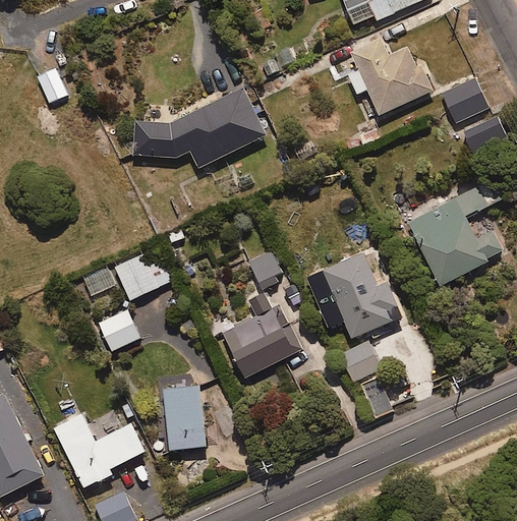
[(343,0),(353,24),(375,16),(376,18),(420,0),(343,0)]
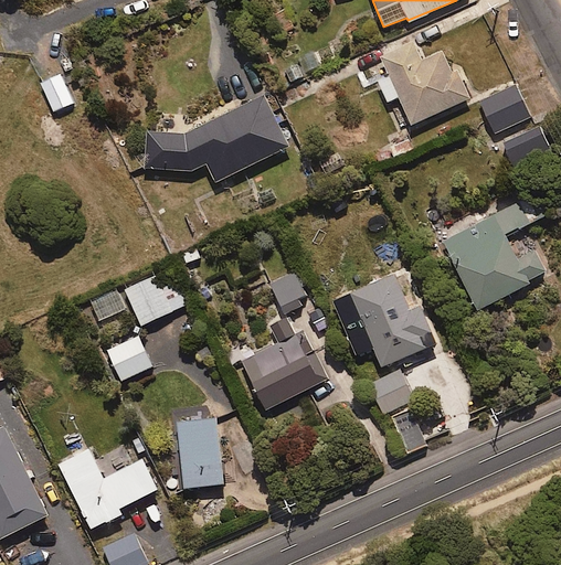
[(293,28),(283,8),(272,14),(282,33),(293,28)]
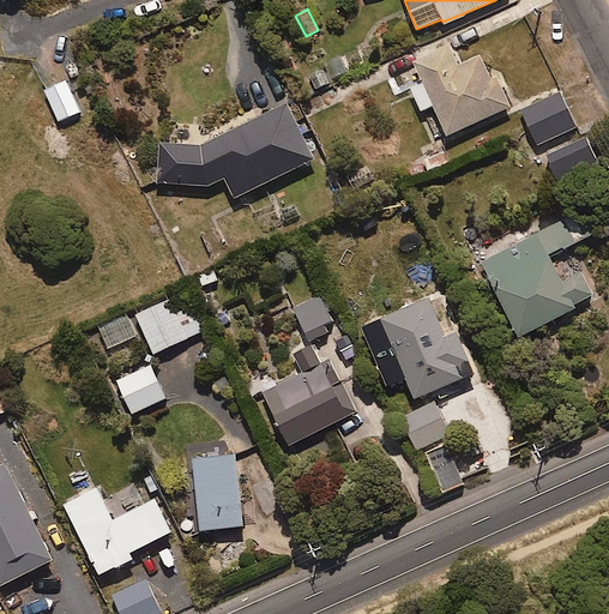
[(447,136),(483,119),(512,106),(498,74),(492,77),(481,54),(458,64),(448,43),(412,60),(422,82),(409,88),(420,110),(433,104),(447,136)]
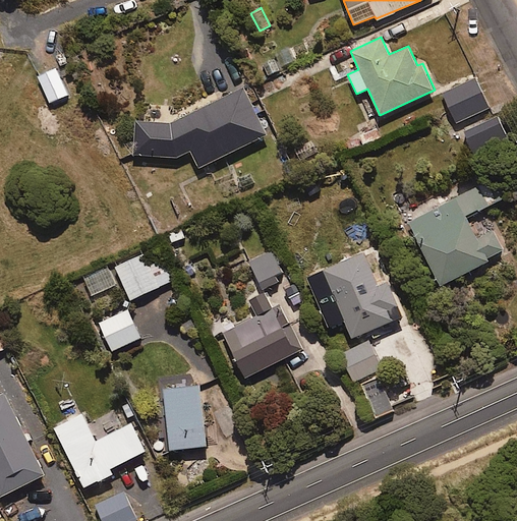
[(243,63),(251,60),(247,47),(238,51),(243,63)]
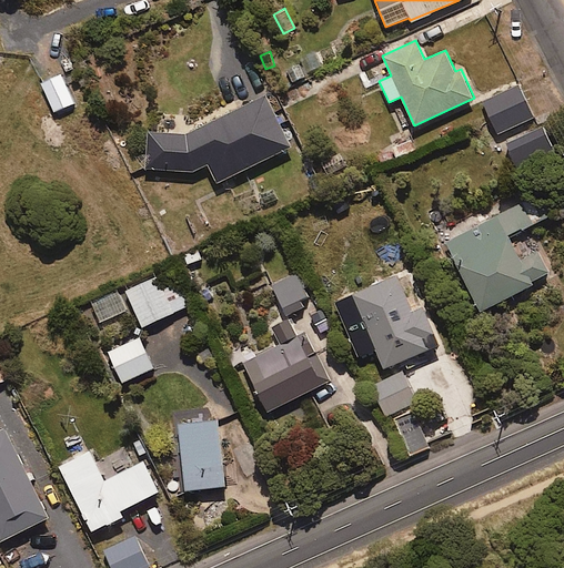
[(298,64),(284,69),(290,82),(303,77),(298,64)]
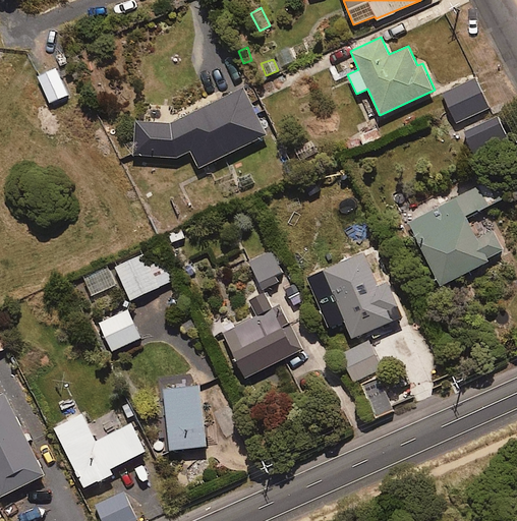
[(47,102),(66,95),(55,68),(37,76),(47,102)]
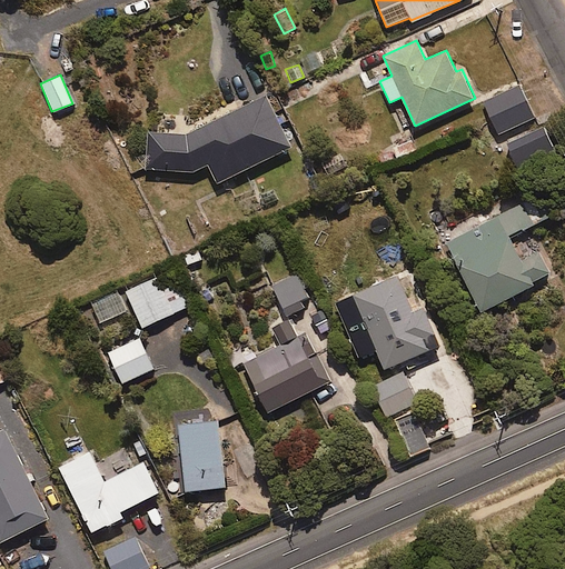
[(518,83),(482,101),(489,117),(526,100),(518,83)]
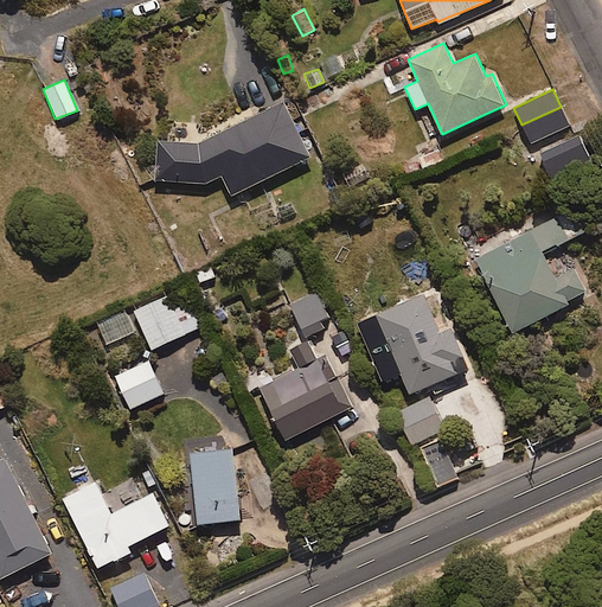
[(222,176),(231,195),(311,157),(285,101),(198,142),(158,139),(154,179),(206,183),(222,176)]
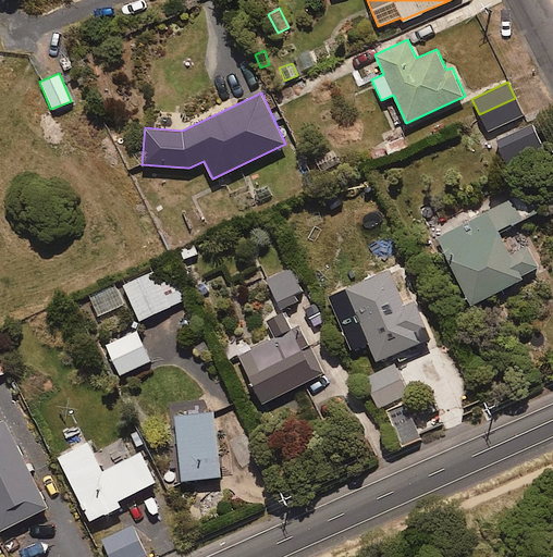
[(535,109),(524,113),(527,121),(538,116),(535,109)]
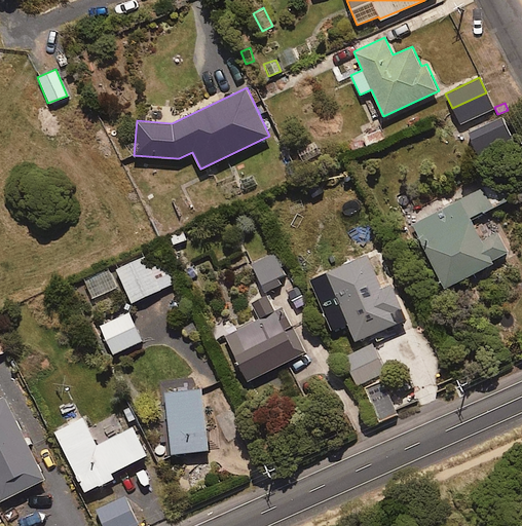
[(500,112),(465,128),(479,157),(514,141),(500,112)]
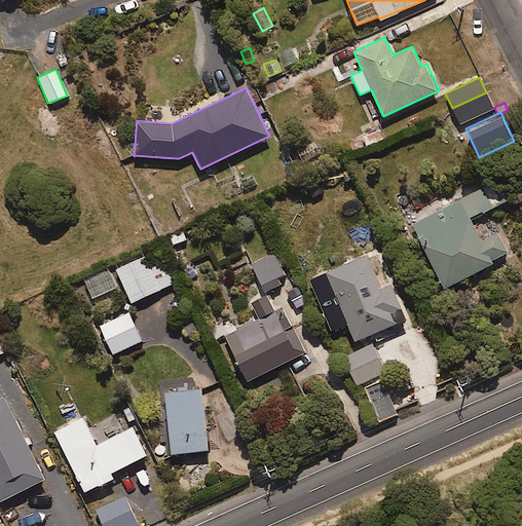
[(492,207),(482,187),(411,224),(444,288),(493,263),(491,260),(508,252),(497,233),(482,241),(470,218),(492,207)]
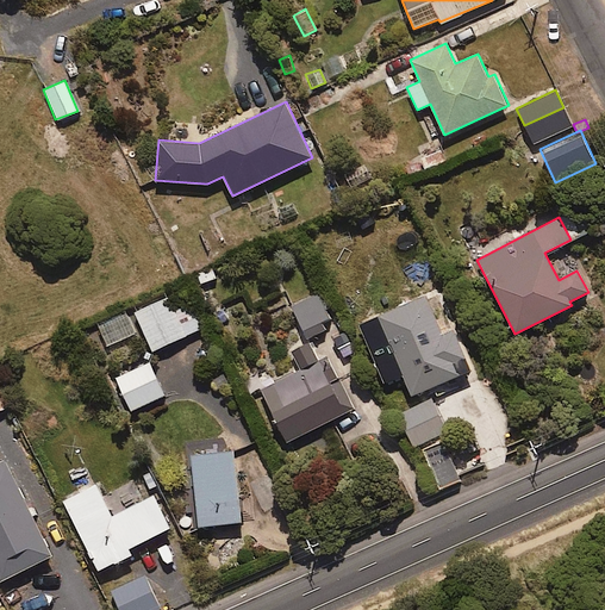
[(325,288),(289,306),(306,340),(325,330),(320,323),(330,318),(325,309),(334,305),(325,288)]
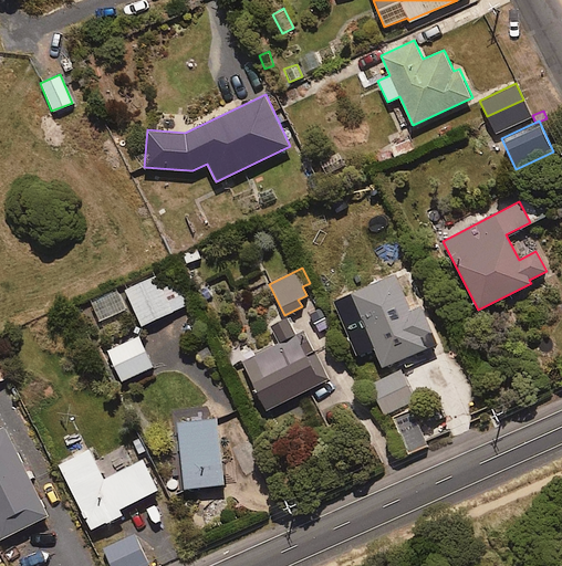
[(356,356),(374,348),(383,368),(438,344),(422,305),(412,310),(395,272),(332,300),(356,356)]
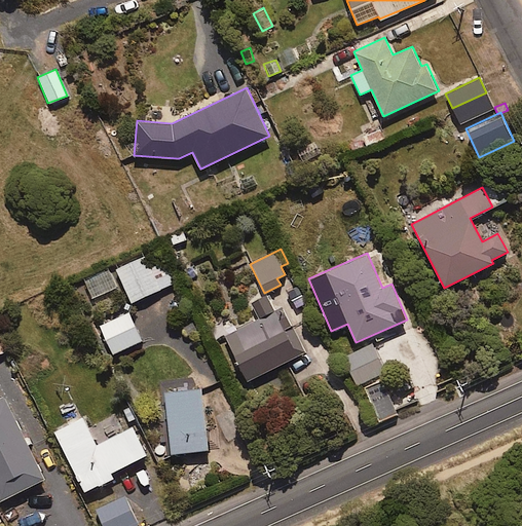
[(114,269),(131,303),(160,290),(144,255),(114,269)]
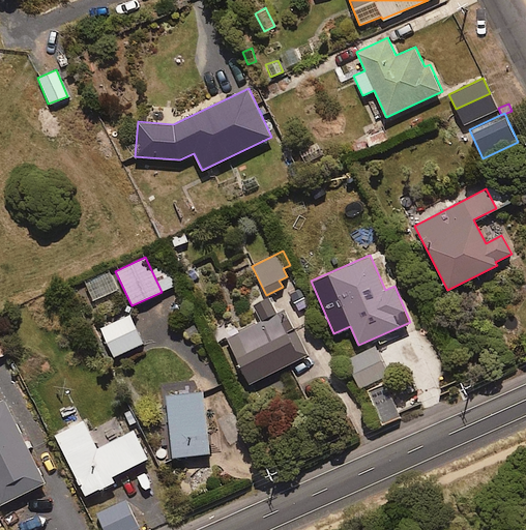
[(84,283),(92,300),(116,289),(109,271),(84,283)]
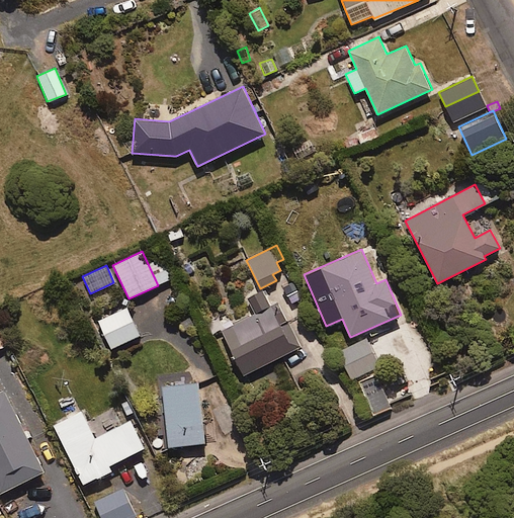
[(246,298),(254,314),(221,330),(243,374),(301,347),(278,301),(269,306),(262,290),(246,298)]
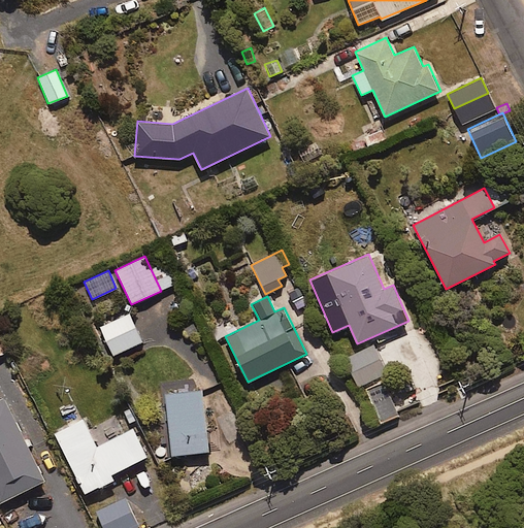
[(105,297),(93,302),(98,314),(110,308),(105,297)]
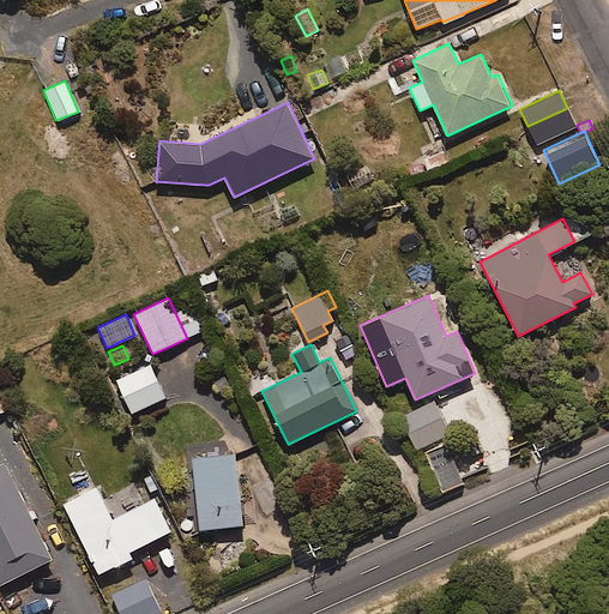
[(150,363),(114,380),(131,414),(166,397),(150,363)]
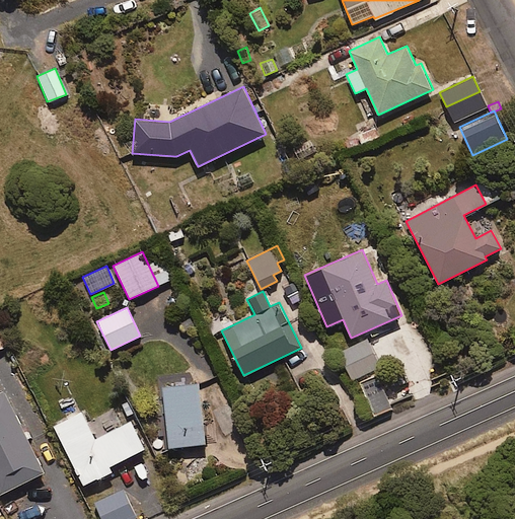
[(338,353),(352,381),(380,367),(366,339),(338,353)]
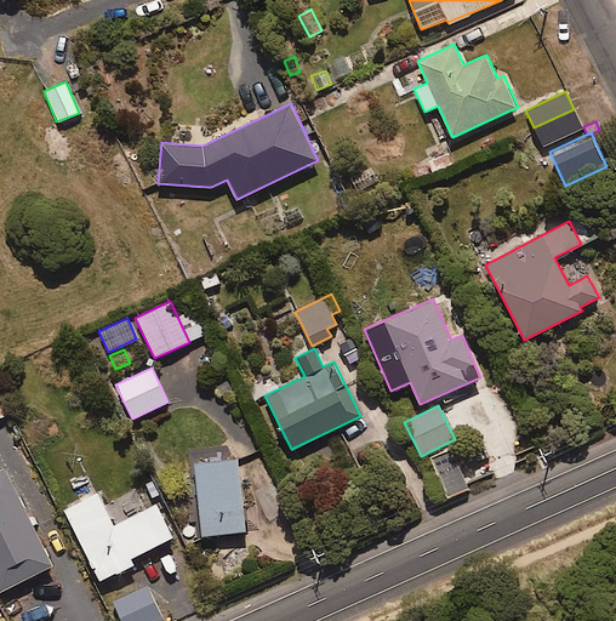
[(450,448),(428,457),(446,497),(468,488),(450,448)]
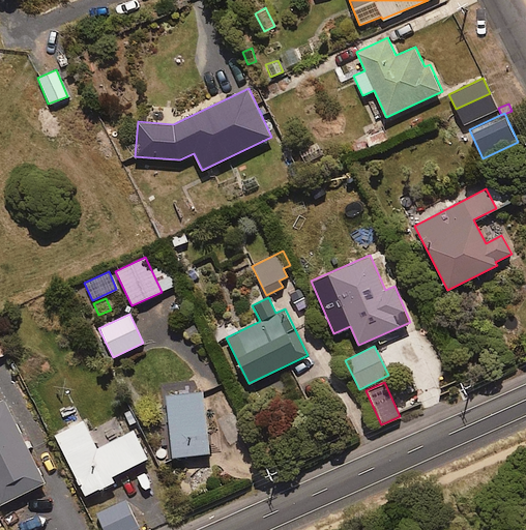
[(203,390),(166,394),(173,458),(211,453),(203,390)]
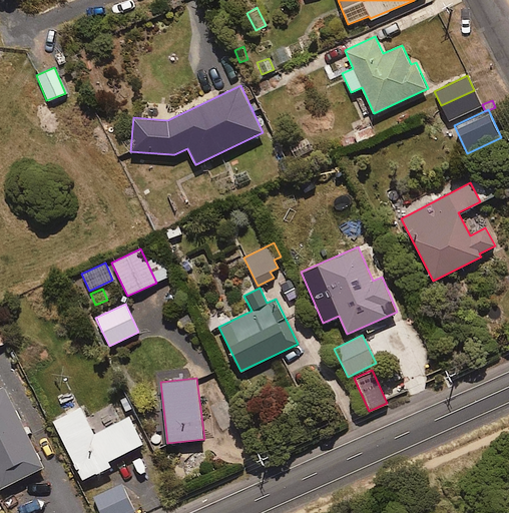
[(4,385),(0,387),(0,489),(44,468),(4,385)]
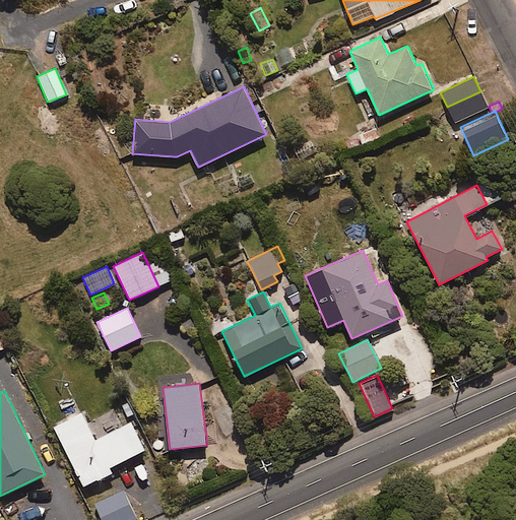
[(108,473),(106,468),(141,451),(127,423),(91,440),(78,413),(51,428),(80,488),(108,473)]
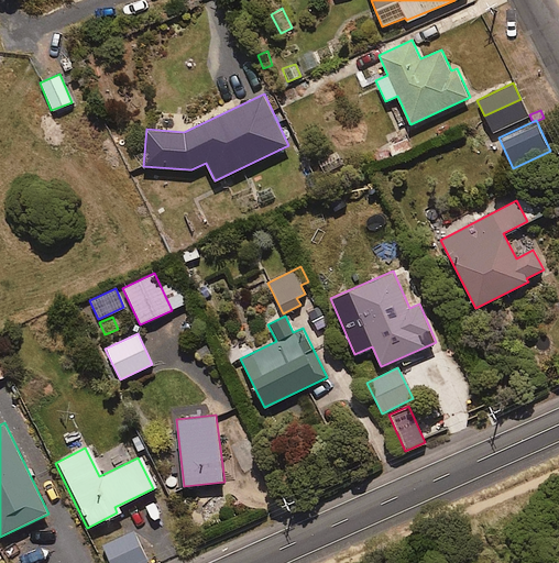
[(134,530),(101,545),(109,562),(144,562),(150,561),(134,530)]
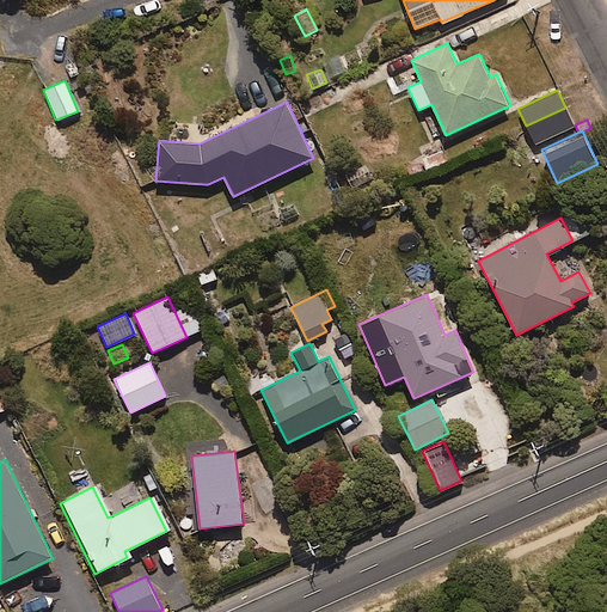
All buildings are outlined.
